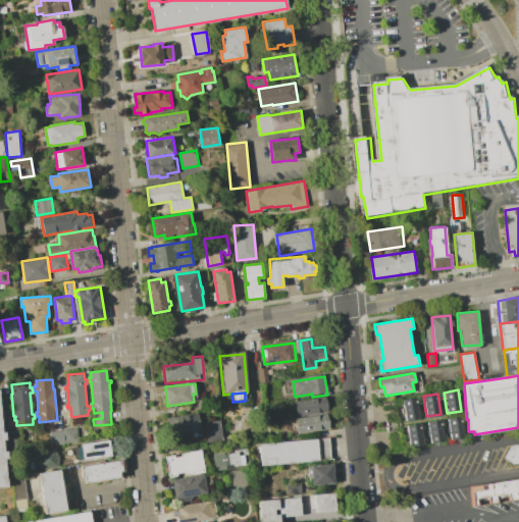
[(405,420),(401,399),(416,397),(419,418),(405,420)]
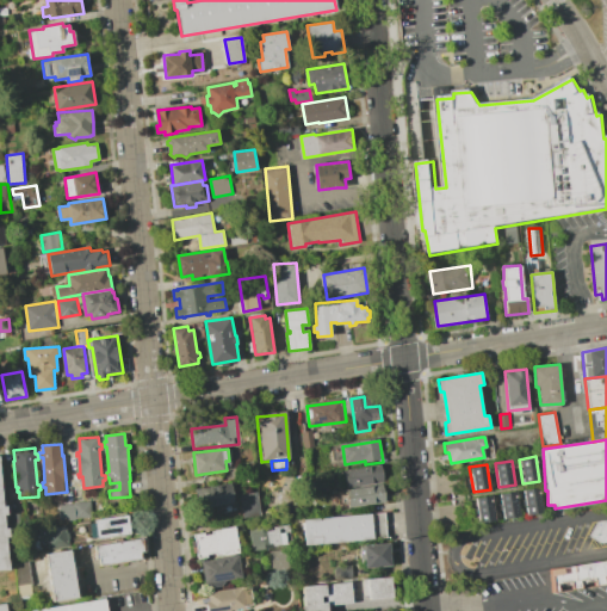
[(0,468),(4,506),(7,505),(8,514),(5,514),(6,528),(10,528),(10,536),(6,536),(8,568),(0,568),(0,468)]
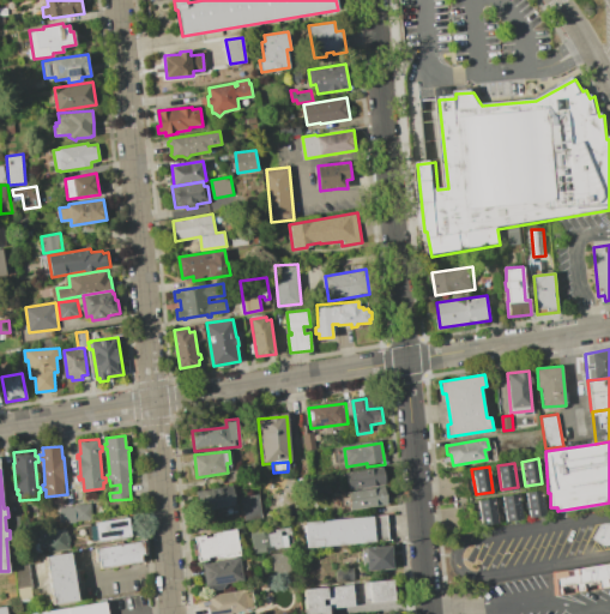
[(346,476),(384,470),(386,487),(349,493),(346,476)]
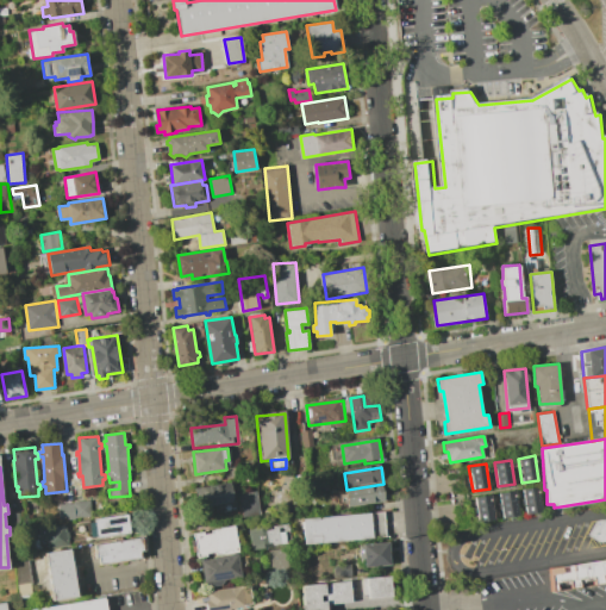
[(197,489),(223,485),(226,504),(199,508),(197,489)]
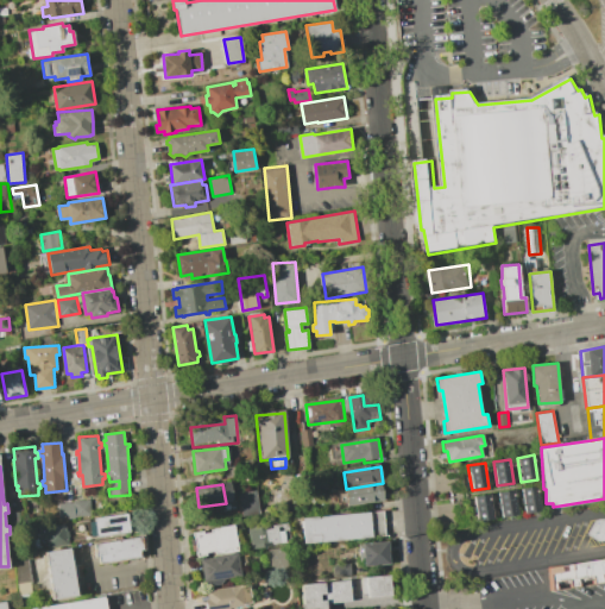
[(347,491),(382,485),(384,503),(350,509),(347,491)]
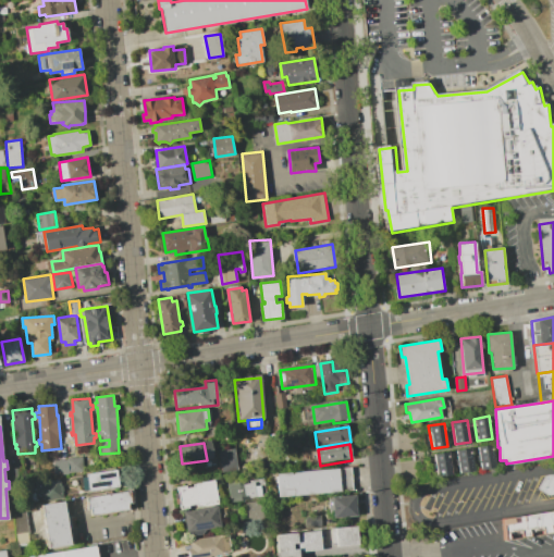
[(480,468),(477,446),(492,444),(495,466),(480,468)]
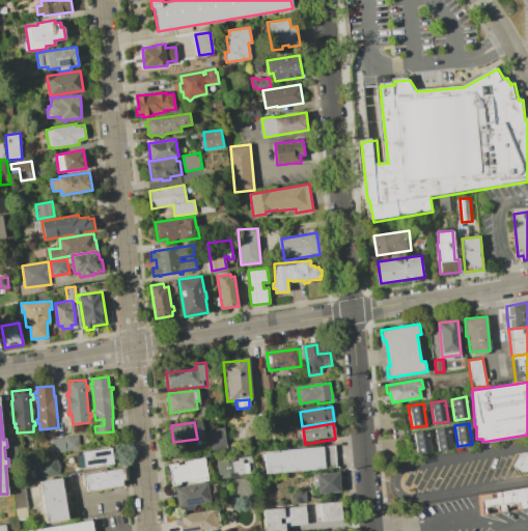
[(438,450),(434,428),(449,426),(452,448),(438,450)]
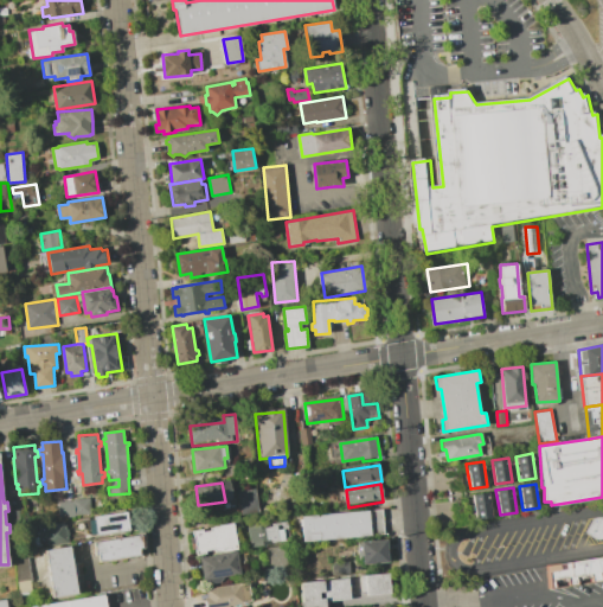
[(244,491),(262,490),(264,510),(247,512),(244,491)]
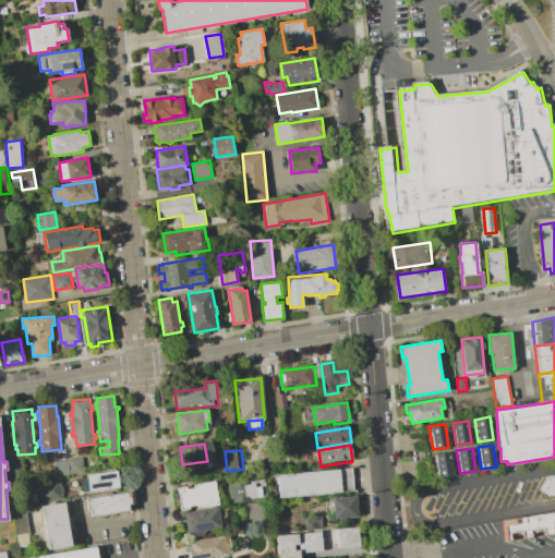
[(437,476),(434,455),(449,452),(453,474),(437,476)]
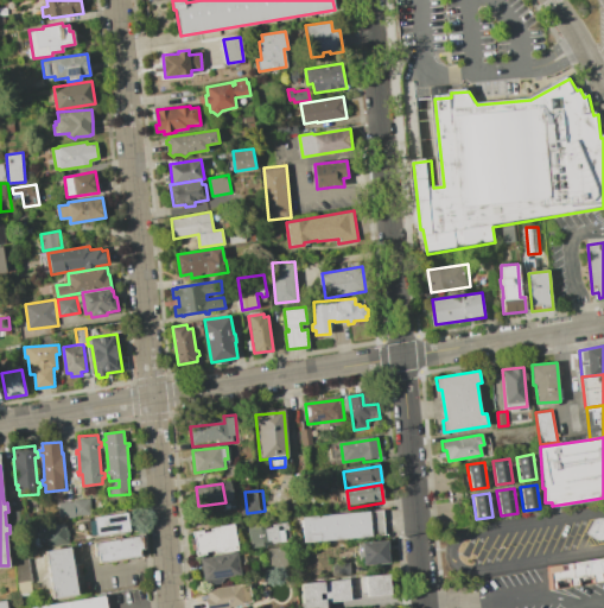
[(74,501),(74,500),(91,499),(93,514),(61,518),(59,504),(74,501)]
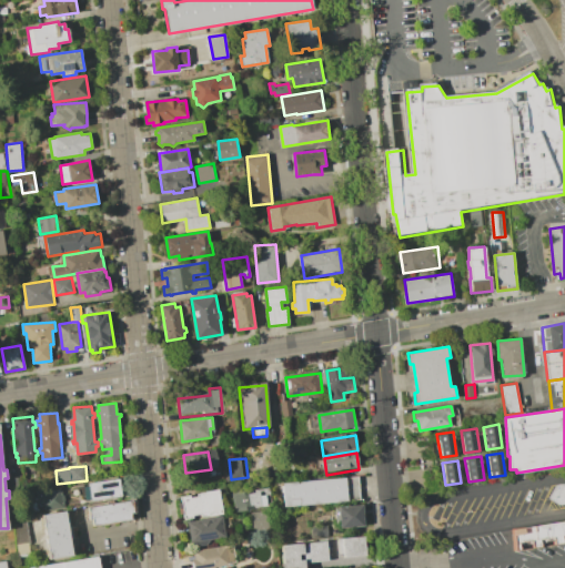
[(119,478),(122,496),(91,500),(89,484),(119,478)]
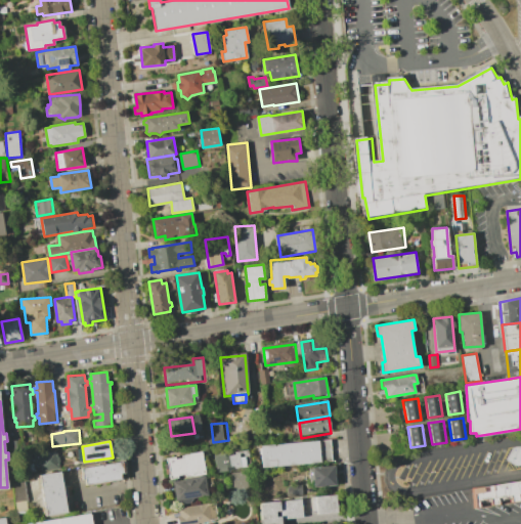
[(262,447),(331,441),(333,465),(264,470),(262,447)]
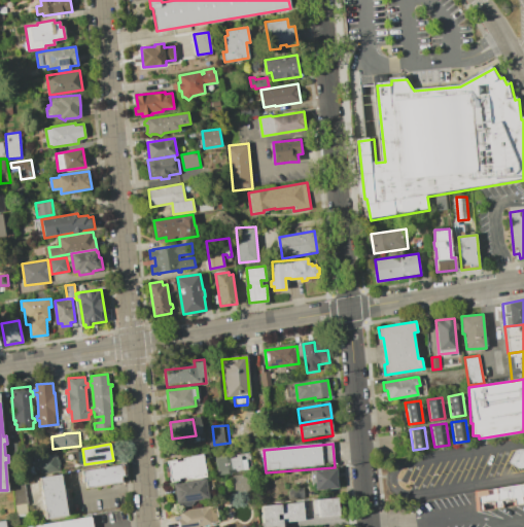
[(37,473),(60,472),(59,454),(36,455),(37,473)]
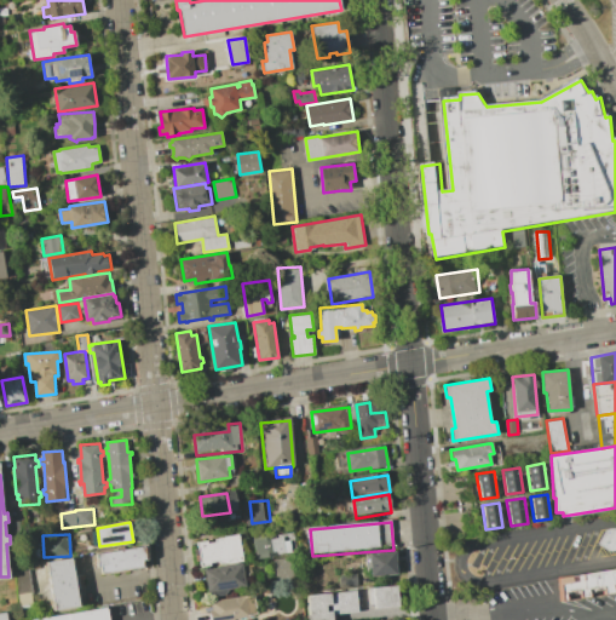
[(254,537),(266,535),(266,539),(283,537),(285,541),(291,540),(292,551),(286,552),(286,554),(277,555),(277,551),(270,552),(270,557),(257,558),(254,537)]
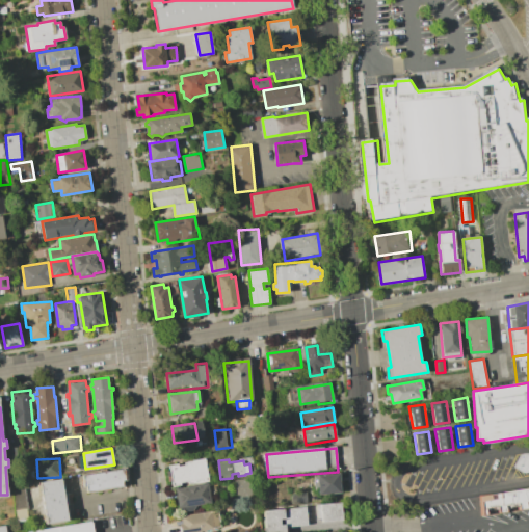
[(169,467),(206,460),(209,480),(174,486),(169,467)]
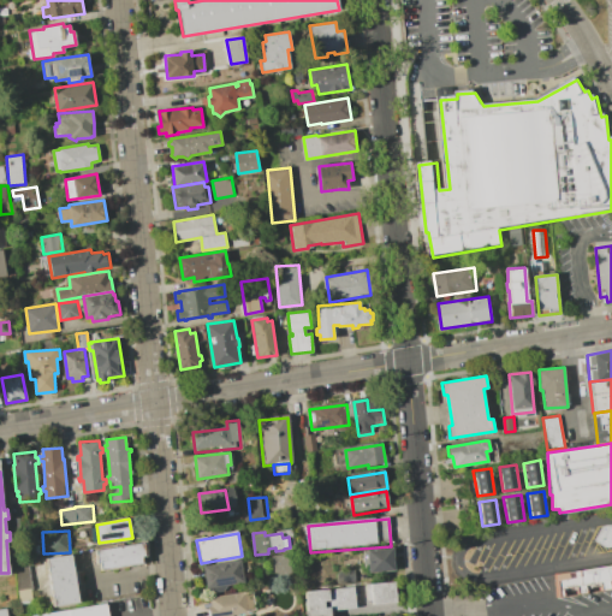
[(143,543),(146,555),(142,556),(143,563),(101,569),(101,562),(97,563),(96,550),(143,543)]
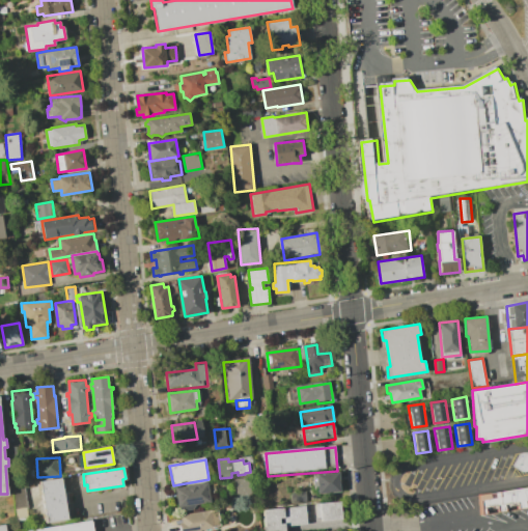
[(340,494),(318,496),(317,477),(338,476),(340,494)]
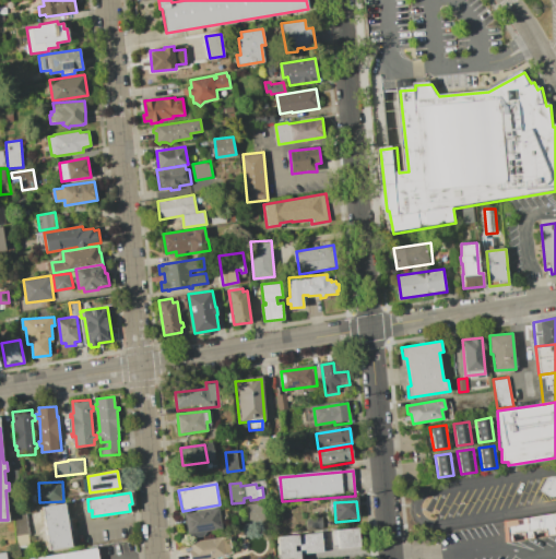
[(250,523),(247,504),(263,502),(267,521),(250,523)]
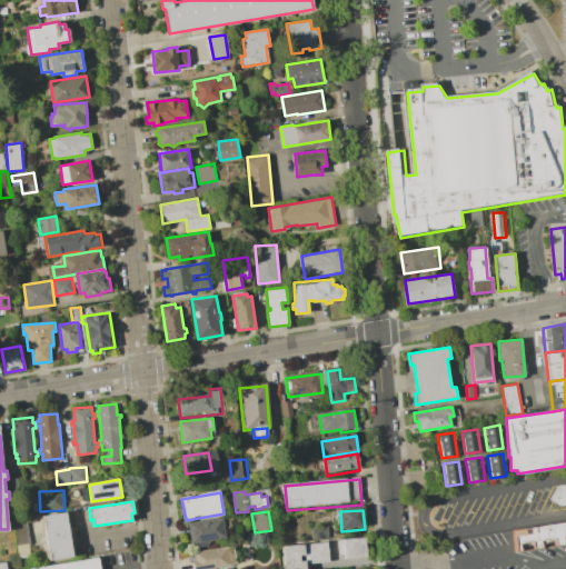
[(67,512),(73,557),(50,560),(43,516),(67,512)]
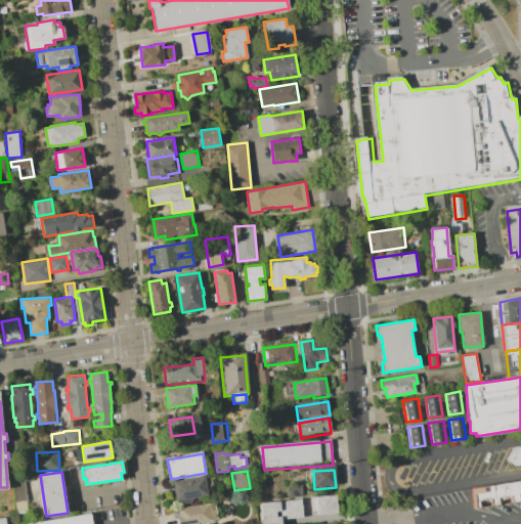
[(172,484),(204,479),(208,496),(193,500),(190,506),(182,507),(179,503),(175,503),(172,484)]
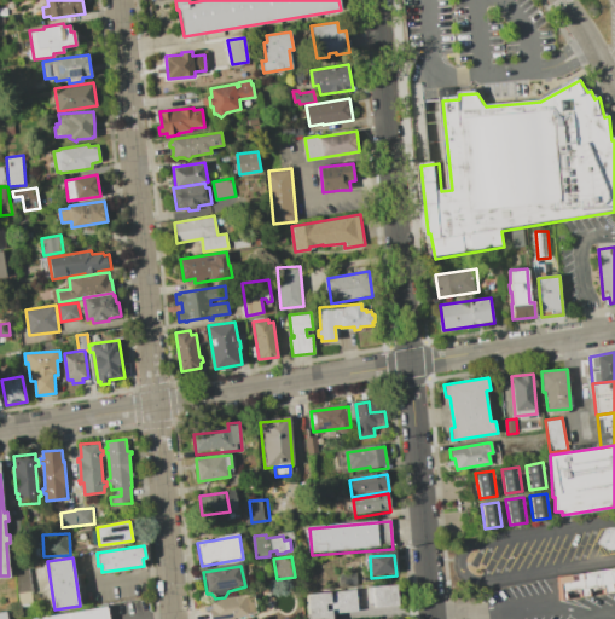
[(563,574),(614,566),(614,591),(566,600),(563,574)]
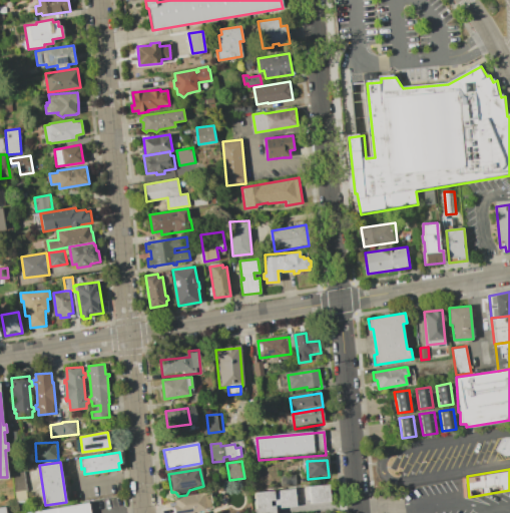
[(25,471),(28,490),(15,492),(13,473),(25,471)]
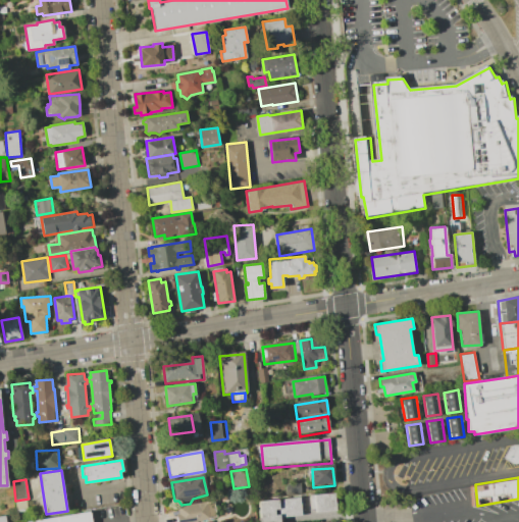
[(316,498),(335,497),(336,515),(317,516),(317,511),(316,498)]
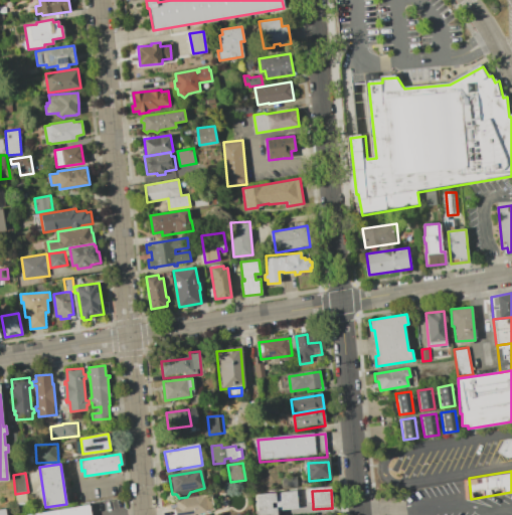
[(278,513),(276,495),(297,493),(298,511),(278,513)]
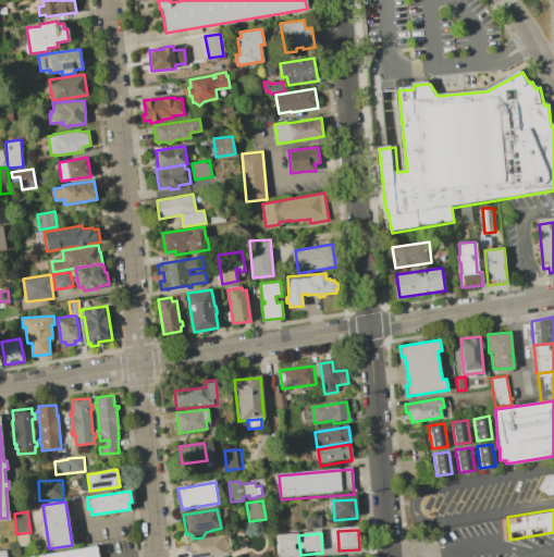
[(278,556),(277,537),(298,535),(300,555),(300,556),(278,556)]
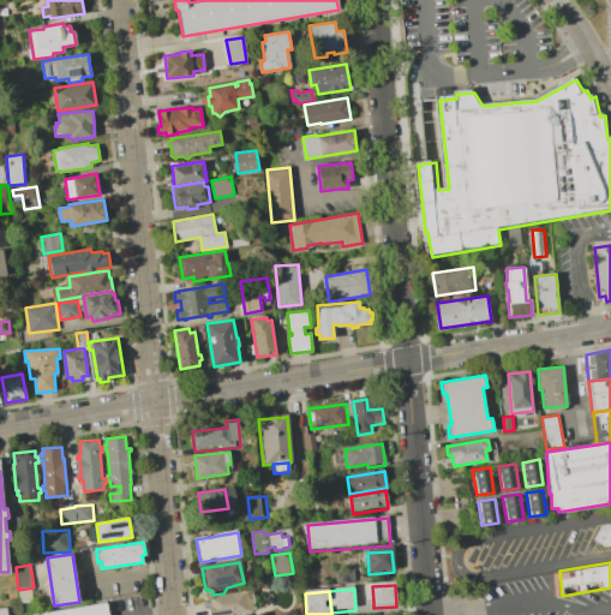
[(209,598),(253,592),(256,613),(240,614),(209,614),(208,610),(211,609),(209,598)]
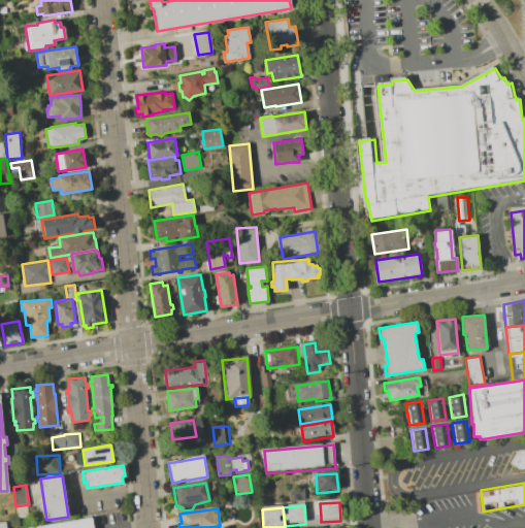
[(27,527),(92,517),(93,527),(27,527)]
